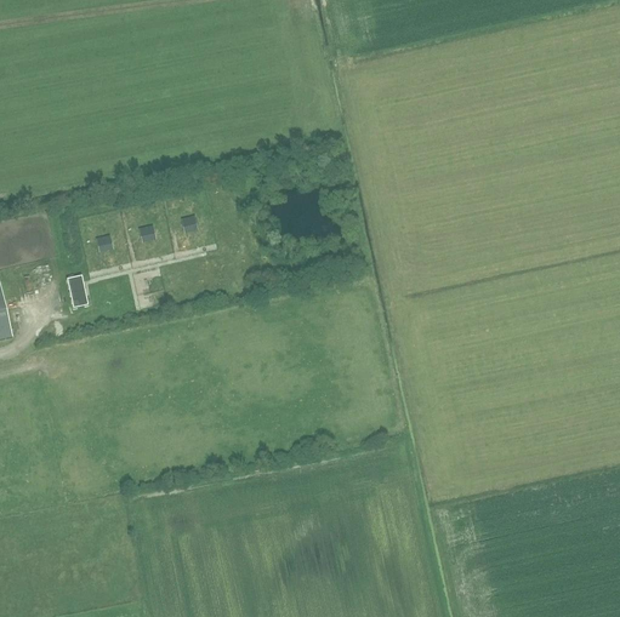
[(194,213),(180,216),(183,230),(197,227),(194,213)]
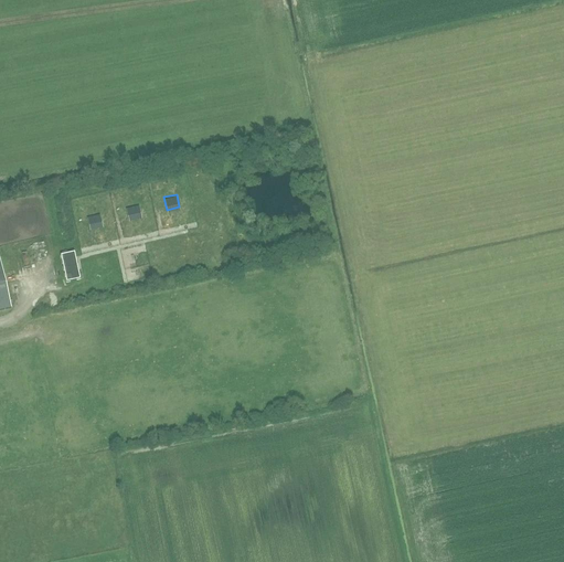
[(138,202),(125,205),(128,218),(140,215),(138,202)]
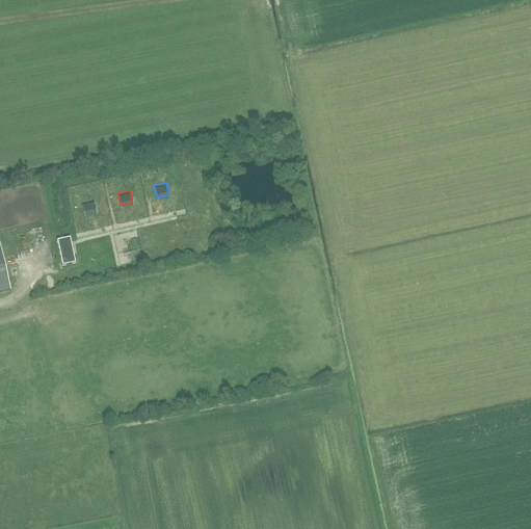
[(93,199),(81,202),(84,214),(96,211),(93,199)]
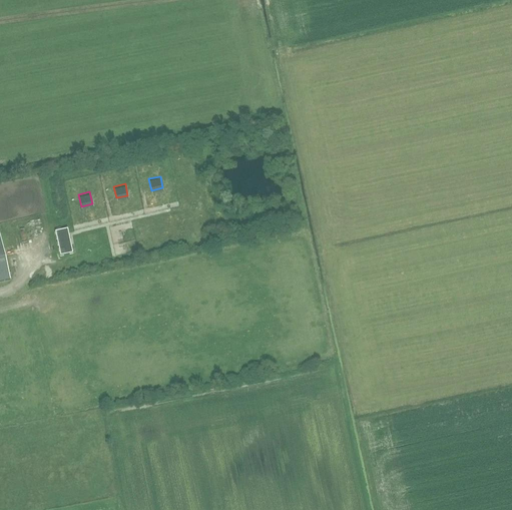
[(66,225),(54,228),(60,252),(71,249),(66,225)]
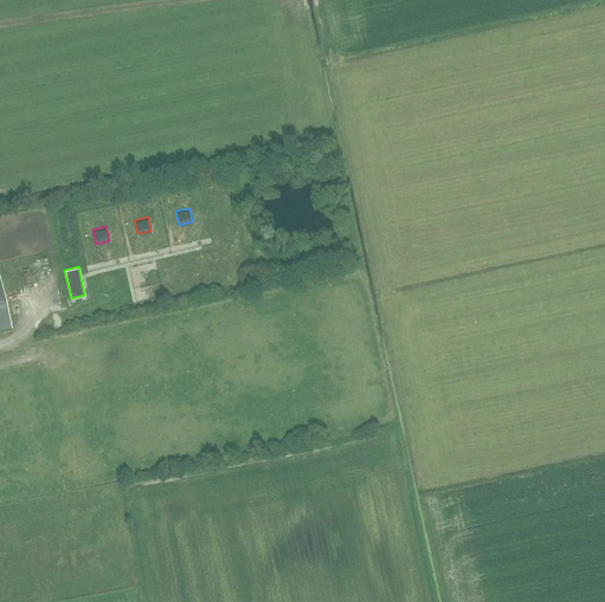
[(51,283),(52,273),(42,272),(39,280),(51,283)]
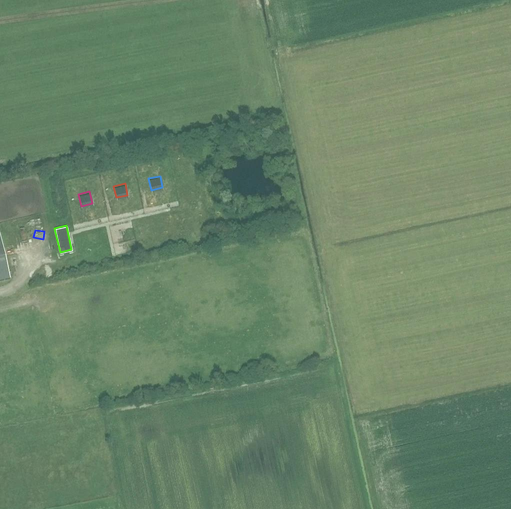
[(0,278),(8,276),(0,240),(0,278)]
